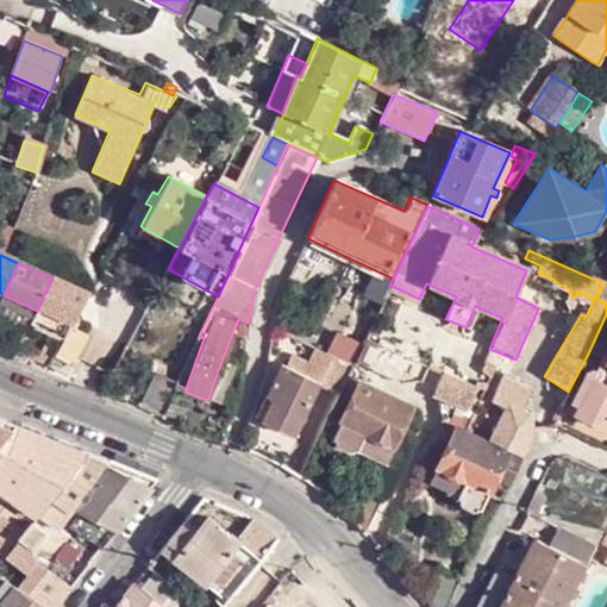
[(87,295),(52,279),(37,311),(30,326),(62,343),(69,329),(74,320),(87,295)]
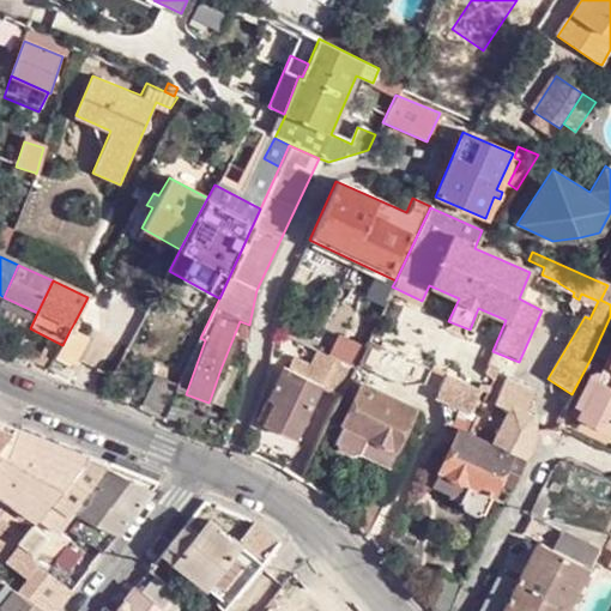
[(70,331),(62,345),(55,361),(72,369),(88,340),(70,331)]
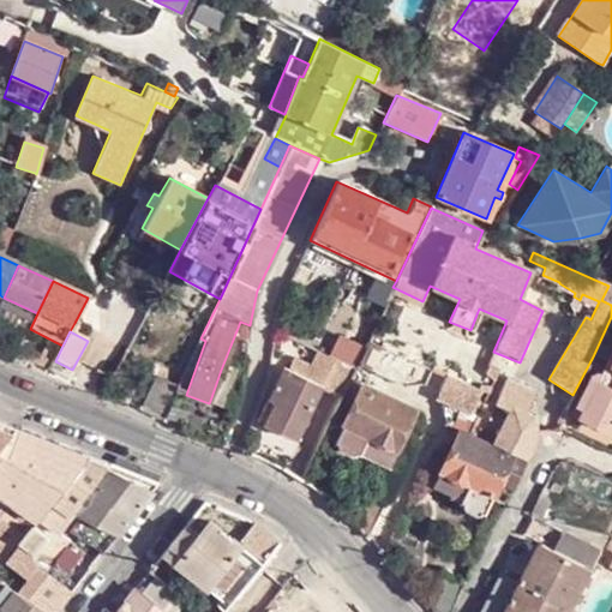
[(273,337),(269,361),(276,364),(285,340),(273,337)]
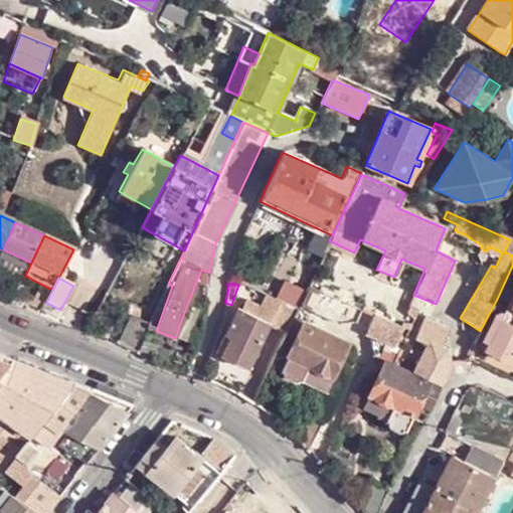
[(149,326),(148,328),(156,331),(172,286),(168,284),(149,326)]
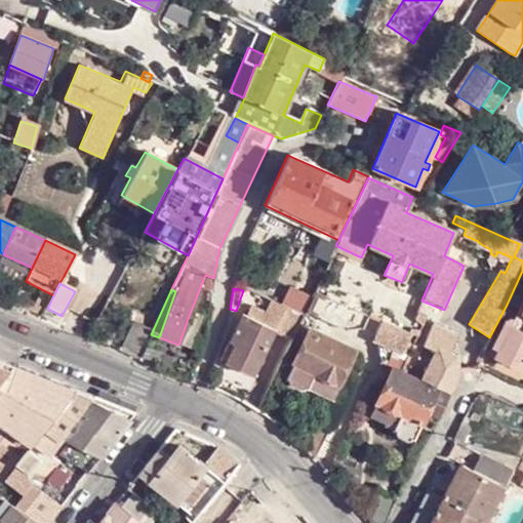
[(308,306),(305,312),(344,330),(361,330),(368,316),(315,290),(308,306)]
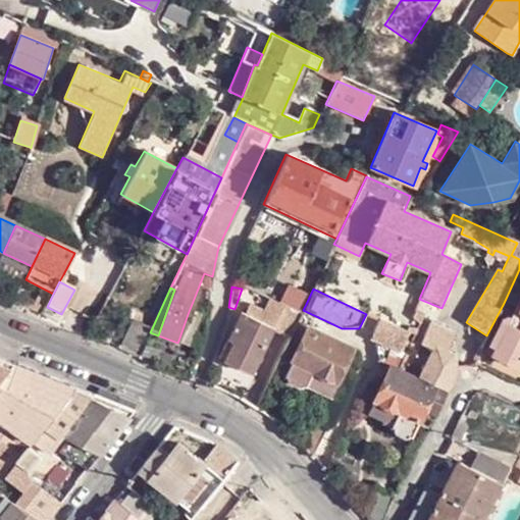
[(291,336),(296,325),(303,310),(306,304),(294,299),(289,308),(270,299),(264,313),(249,306),(245,313),(242,311),(216,362),(222,365),(224,361),(251,374),(274,328),(291,336)]
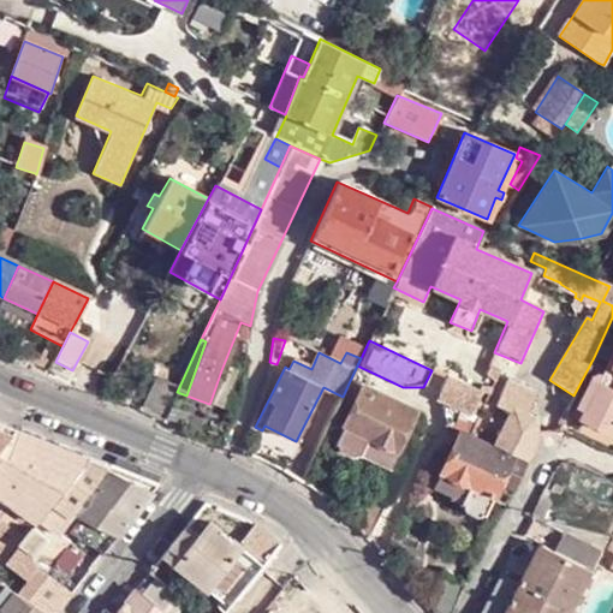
[(612,368),(607,365),(599,382),(591,380),(576,410),(582,414),(578,420),(611,434),(612,429),(612,368)]
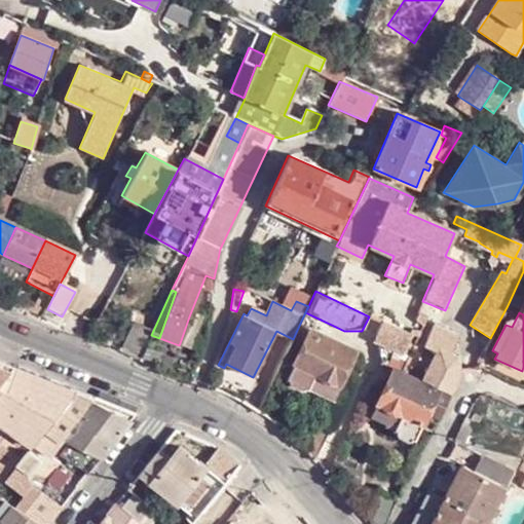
[(189,316),(180,343),(189,347),(199,321),(189,316)]
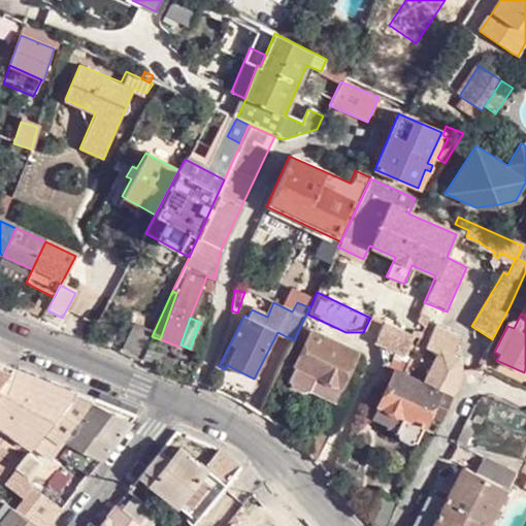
[(415,337),(384,322),(375,338),(377,343),(405,356),(415,337)]
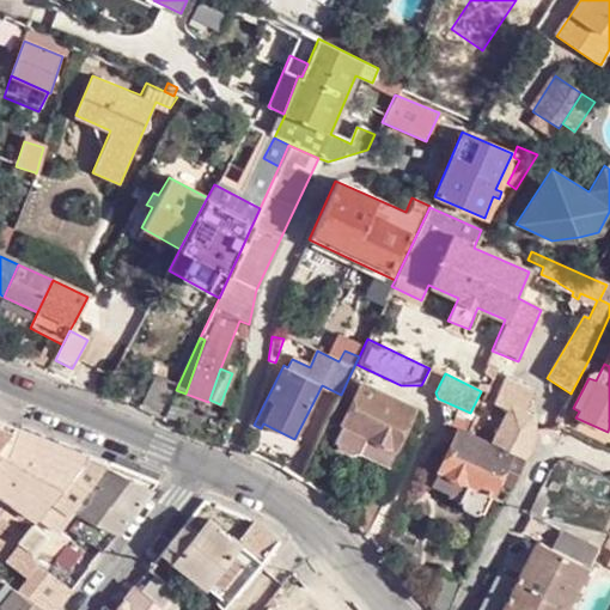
[(138,409),(162,420),(176,390),(177,388),(153,377),(138,409)]
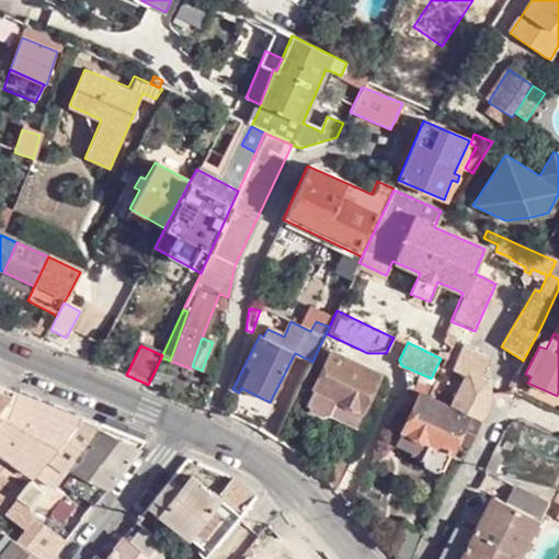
[(481,420),(491,400),(487,379),(480,377),(489,357),(460,346),(451,368),(464,375),(459,385),(453,381),(451,387),(456,391),(451,406),(481,420)]
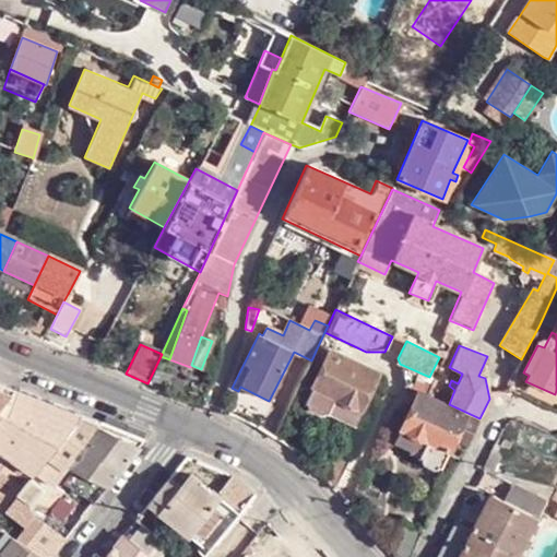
[(355,423),(376,376),(329,354),(305,405),(328,416),(330,411),(355,423)]
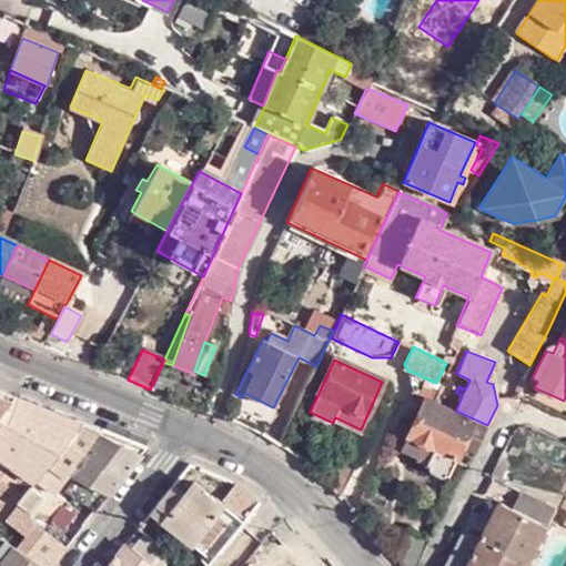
[(0,418),(17,397),(0,391),(0,418)]
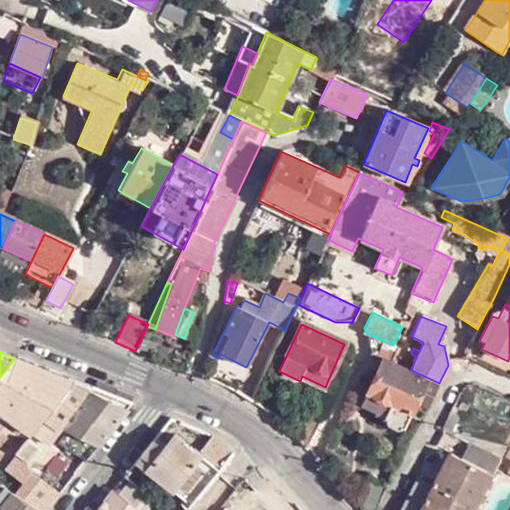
[(15,358),(0,377),(0,412),(30,434),(32,433),(74,381),(43,369),(15,358)]
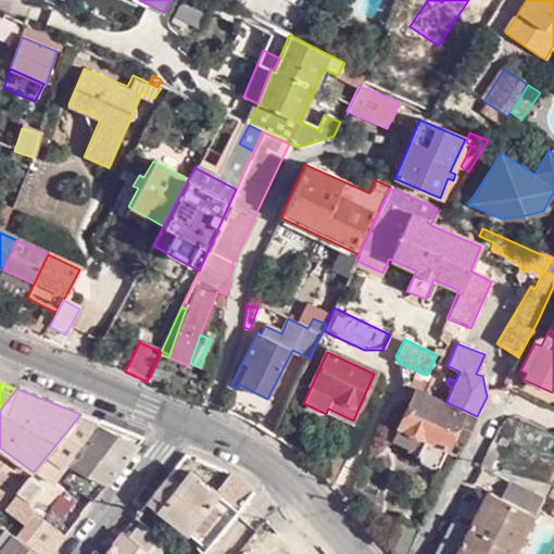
[(452,436),(465,441),(474,420),(415,393),(410,393),(407,393),(400,398),(395,405),(407,411),(394,440),(419,450),(417,455),(438,466),(452,436)]
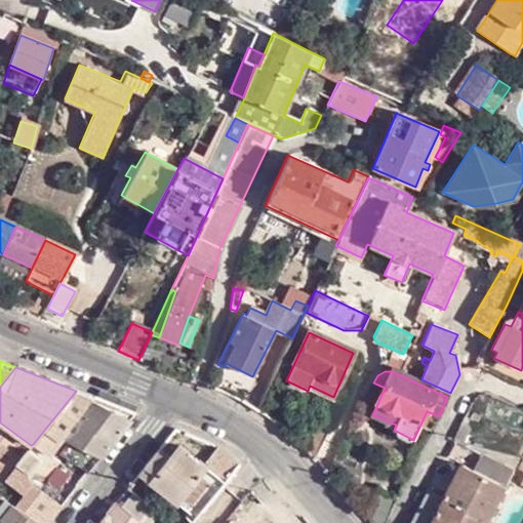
[(69,460),(87,473),(134,414),(105,403),(76,391),(33,444),(50,456),(54,451),(66,438),(70,440),(59,454),(69,460)]
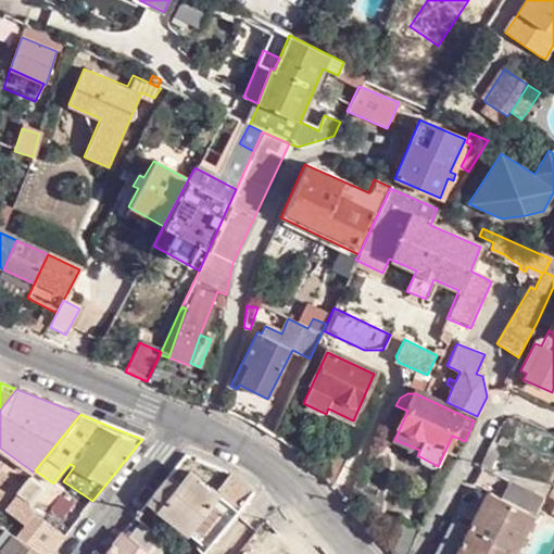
[(165,480),(148,504),(206,552),(238,514),(190,475),(177,489),(165,480)]
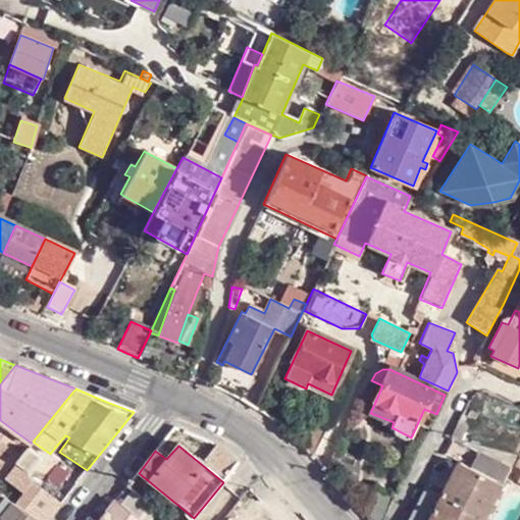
[(28,449),(18,459),(16,462),(28,471),(38,458),(28,449)]
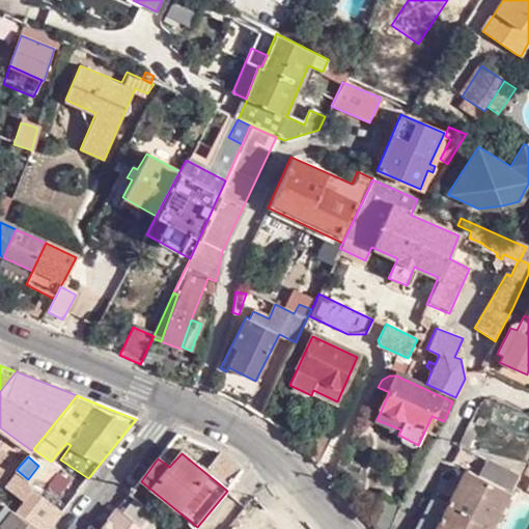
[(0,490),(7,480),(17,470),(19,467),(7,457),(0,467),(0,490)]
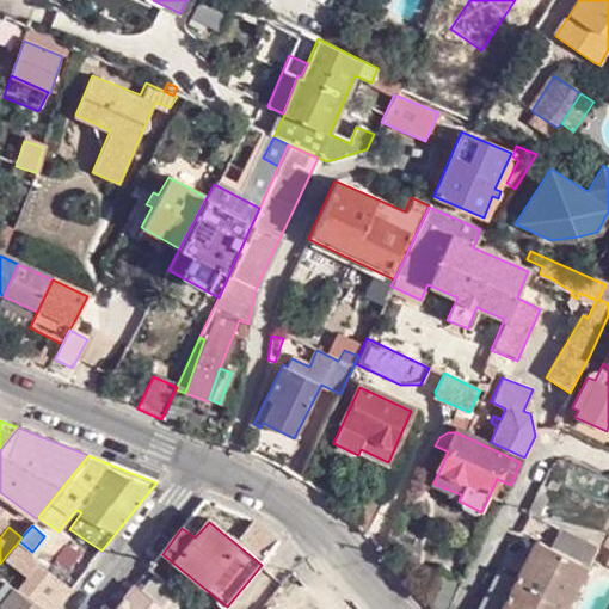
[(567,608),(597,549),(560,530),(552,548),(539,542),(518,582),(504,608),(567,608)]
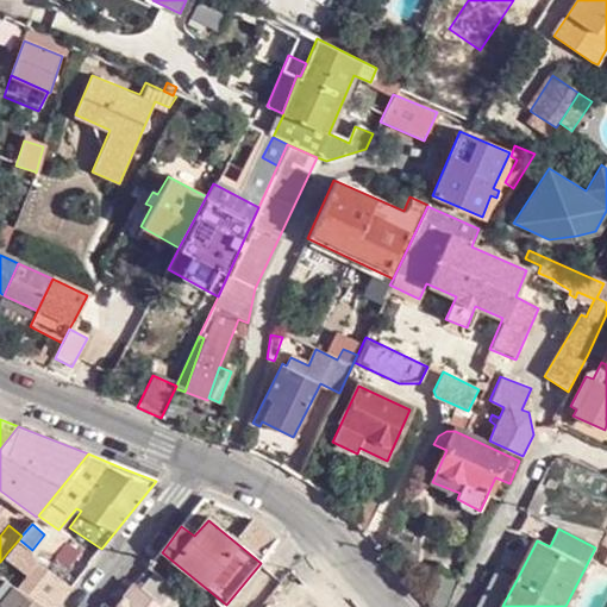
[(32,550),(19,539),(8,551),(22,563),(32,550)]
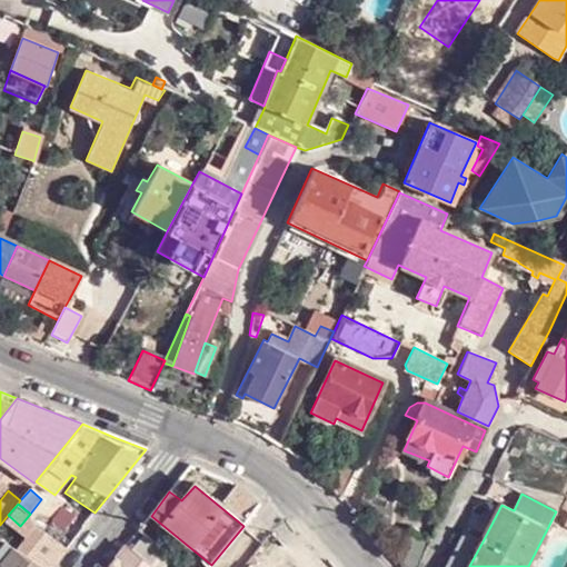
[(33,527),(16,551),(40,566),(51,566),(57,561),(65,550),(33,527)]
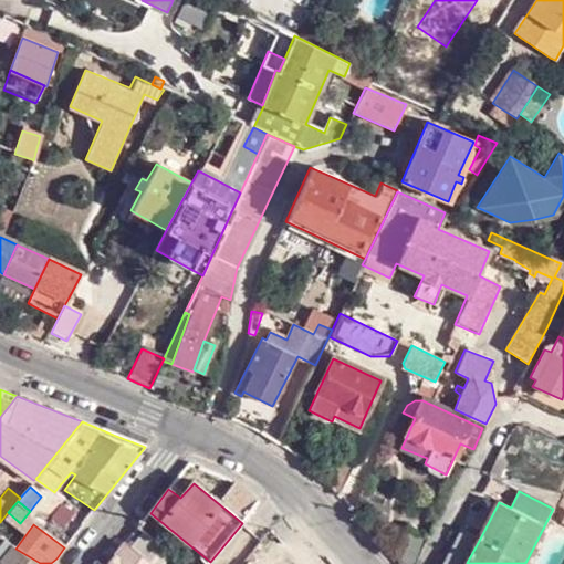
[(467,563),(480,539),(462,530),(445,563),(467,563)]
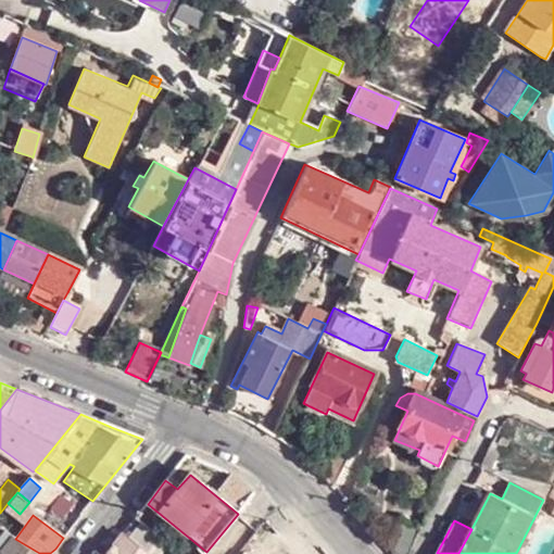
[(128,540),(122,534),(109,551),(106,553),(159,553),(166,545),(141,526),(128,540)]
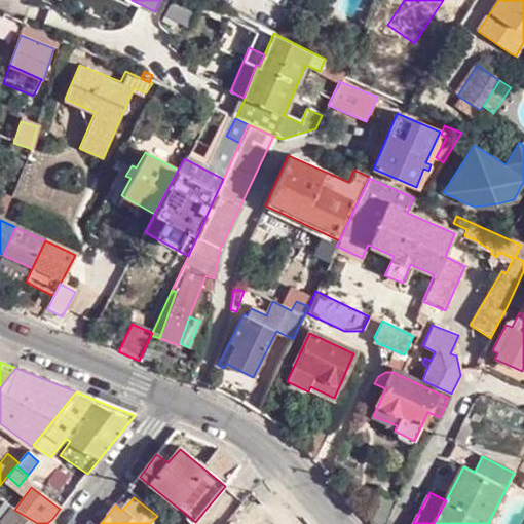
[(37,523),(14,510),(2,501),(0,503),(0,523),(37,523)]
